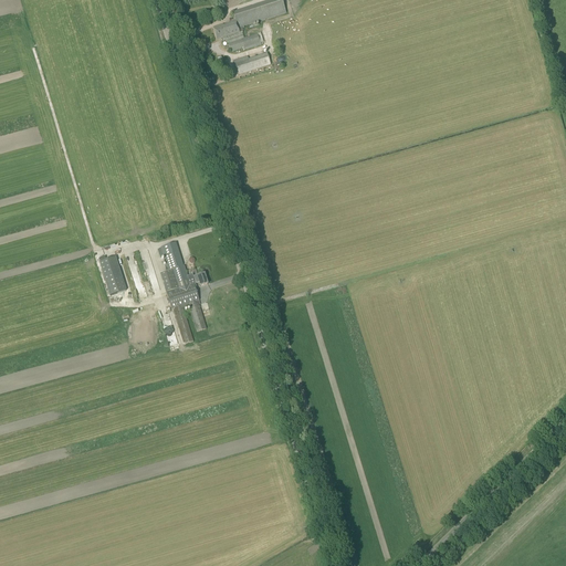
[(222,39),(242,32),(241,28),(285,13),(281,0),(273,0),(232,13),(234,21),(218,27),(212,28),(217,40),(222,39)]
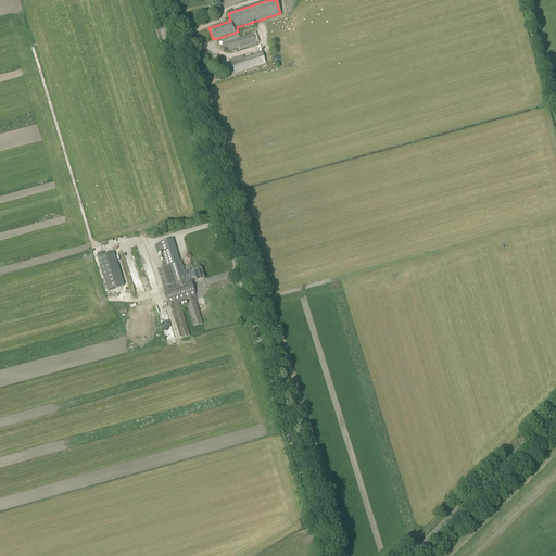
[(224,42),(226,52),(258,42),(256,33),(224,42)]
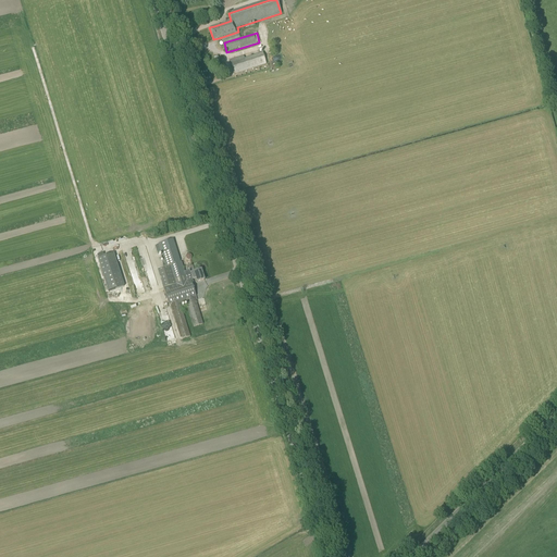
[(244,57),(235,59),(230,61),(234,74),(265,64),(262,53),(245,59),(244,57)]
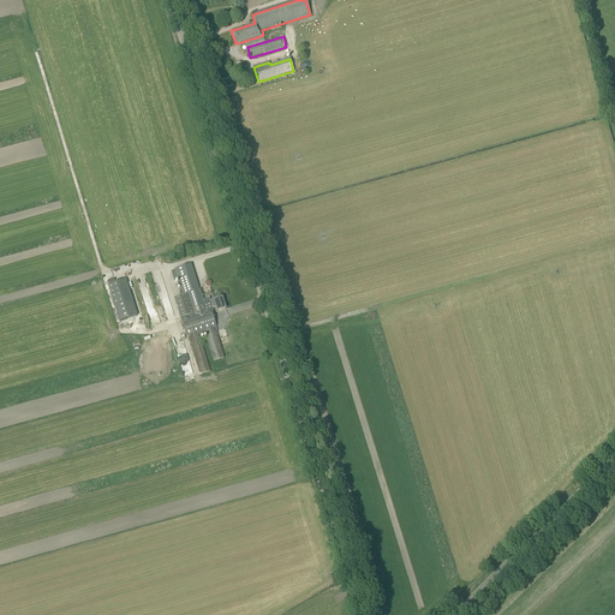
[(183,296),(173,298),(180,318),(186,336),(187,335),(195,360),(199,375),(210,371),(206,357),(199,336),(206,334),(213,356),(214,362),(224,358),(219,340),(214,328),(216,327),(213,316),(214,315),(212,309),(216,308),(218,311),(226,309),(222,298),(210,302),(209,299),(203,300),(199,290),(198,290),(191,264),(174,269),(183,294),(183,296)]
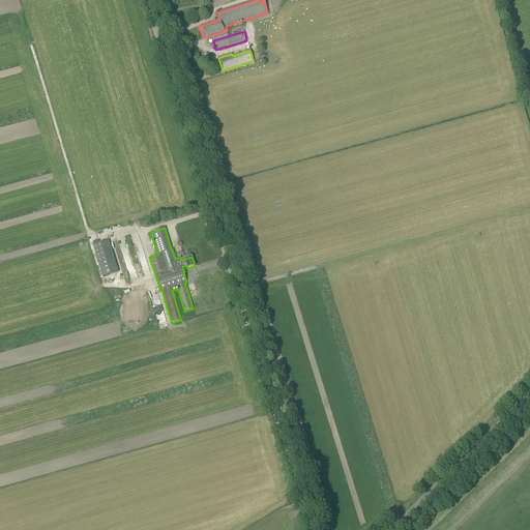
[(102,277),(118,272),(108,241),(93,245),(102,277)]
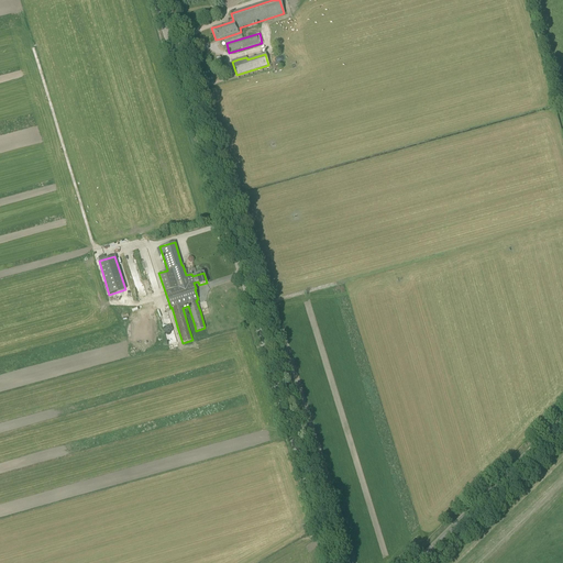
[(161,293),(155,276),(147,279),(152,295),(161,293)]
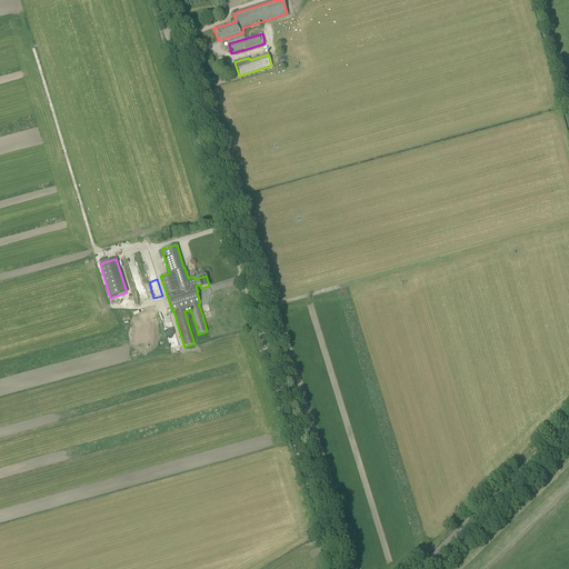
[(141,320),(151,318),(150,313),(145,313),(145,311),(139,311),(141,320)]
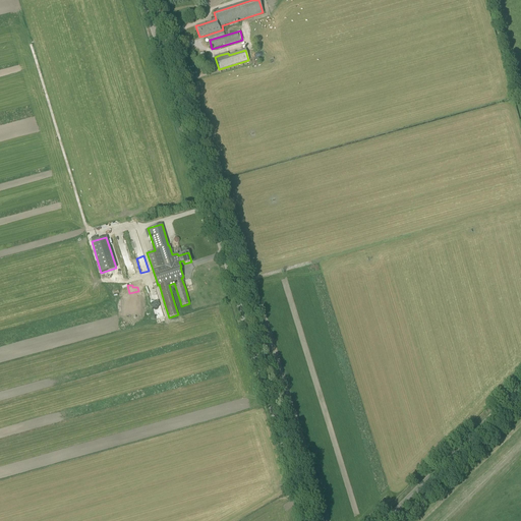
[(127,300),(125,301),(124,302),(123,304),(123,305),(122,307),(122,309),(122,310),(123,312),(124,314),(125,315),(126,317),(128,319),(131,320),(133,320),(136,319),(137,317),(139,316),(140,315),(141,313),(142,312),(142,309),(142,307),(142,305),(141,303),(139,301),(138,300),(136,299),(134,299),(132,298),(130,299),(128,299),(127,300)]
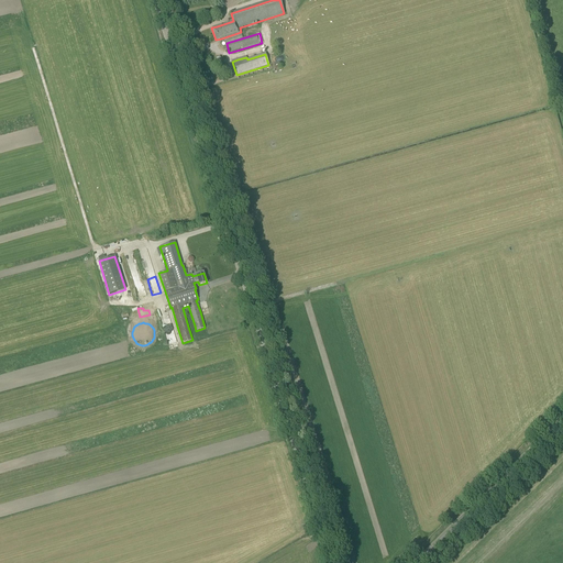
[(174,334),(166,335),(168,346),(176,345),(174,334)]
